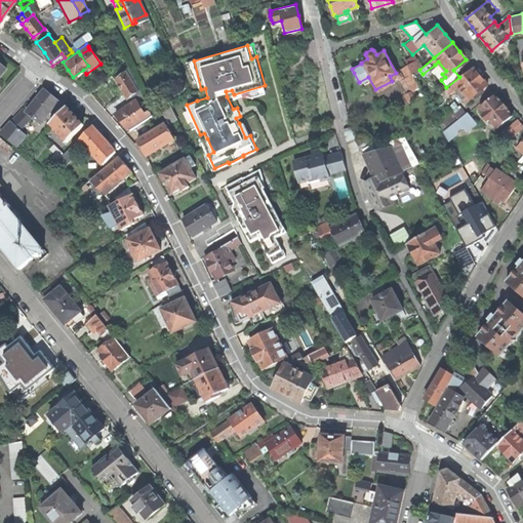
[(413,59),(406,64),(412,76),(418,70),(413,59)]
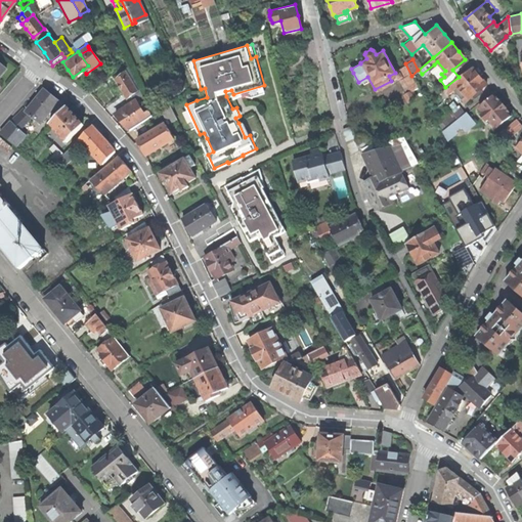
[(434,64),(441,74),(445,71),(437,61),(434,64)]
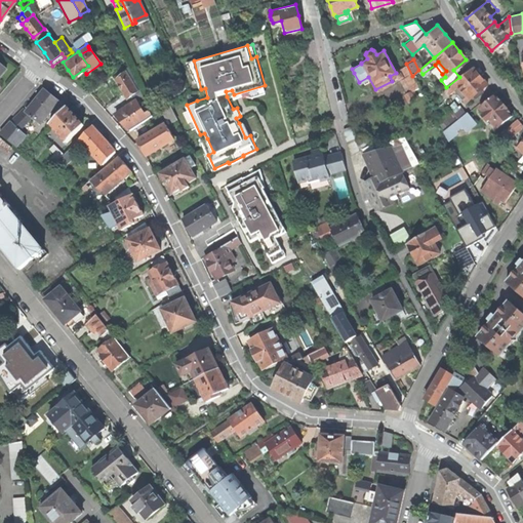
[(406,64),(398,69),(402,77),(399,79),(406,92),(404,93),(408,102),(423,94),(412,76),(406,64)]
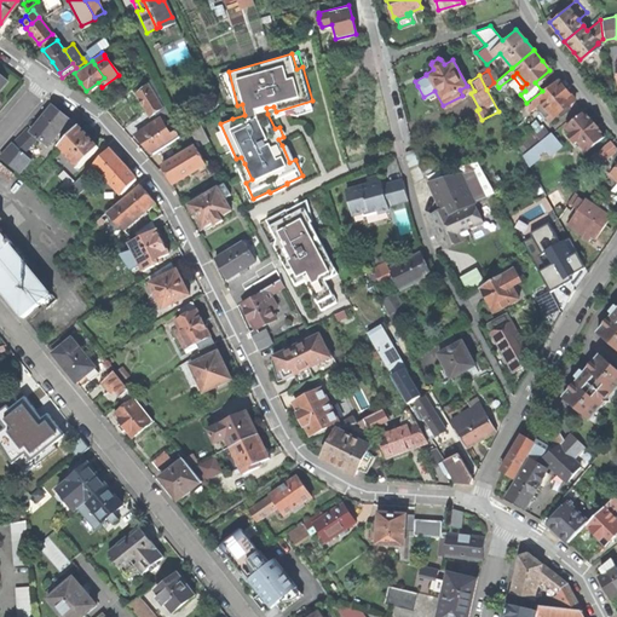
[(557,78),(542,91),(526,103),(524,105),(528,110),(536,104),(548,119),(557,111),(559,115),(566,108),(564,105),(574,98),(565,88),(557,78)]
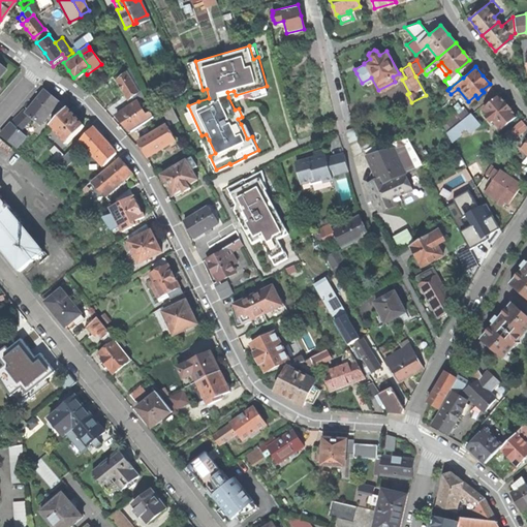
[(126,88),(134,101),(136,100),(143,96),(129,67),(117,76),(125,89),(126,88)]
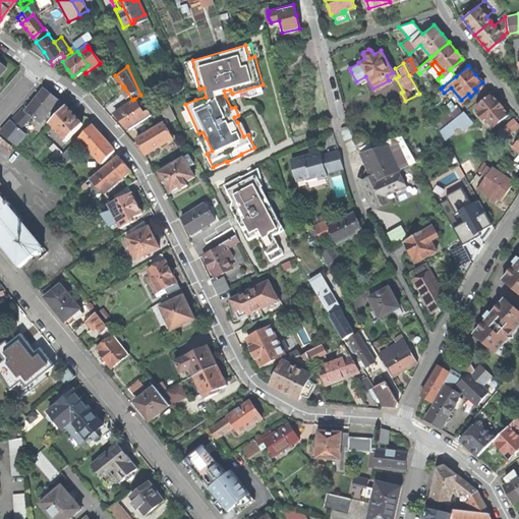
[(32,114),(39,120),(56,99),(50,94),(43,88),(25,108),(32,114)]
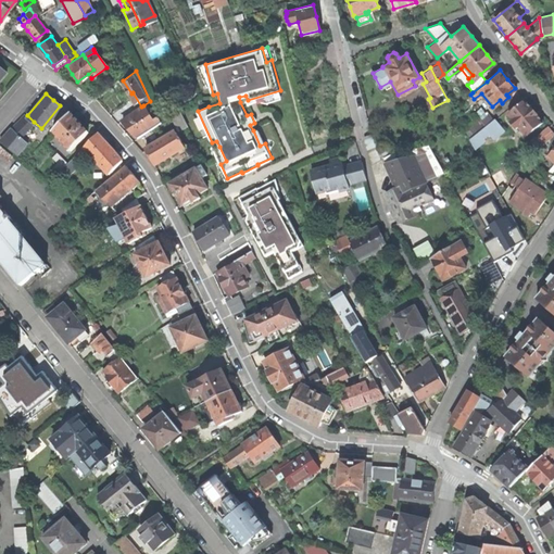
[(532,110),(524,99),(507,113),(512,120),(510,121),(514,126),(516,125),(524,134),(541,121),(532,110)]
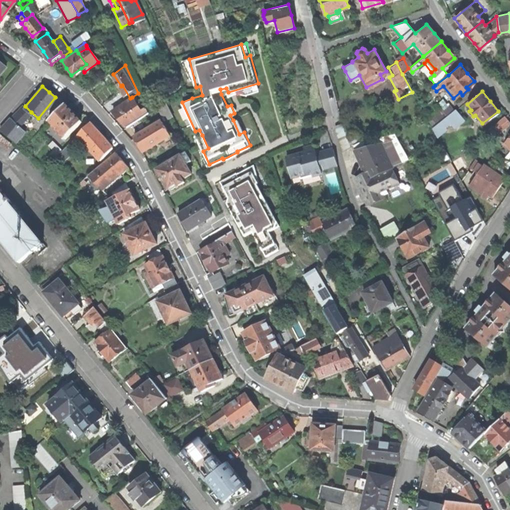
[(117,117),(125,126),(143,114),(140,109),(132,97),(130,98),(111,110),(117,117)]
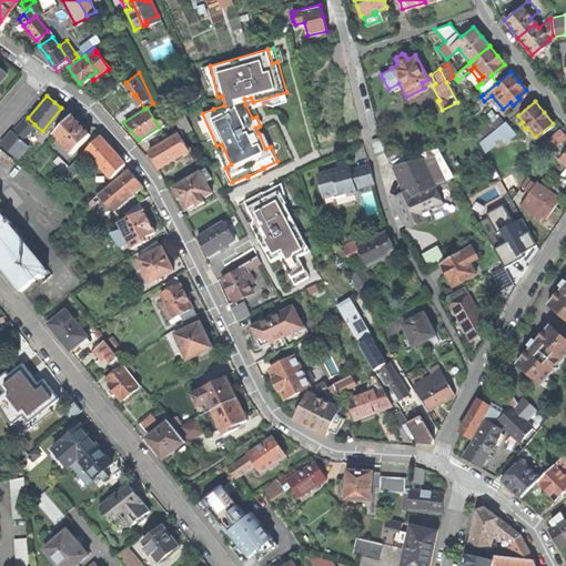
[(174,118),(181,131),(190,127),(183,112),(174,118)]
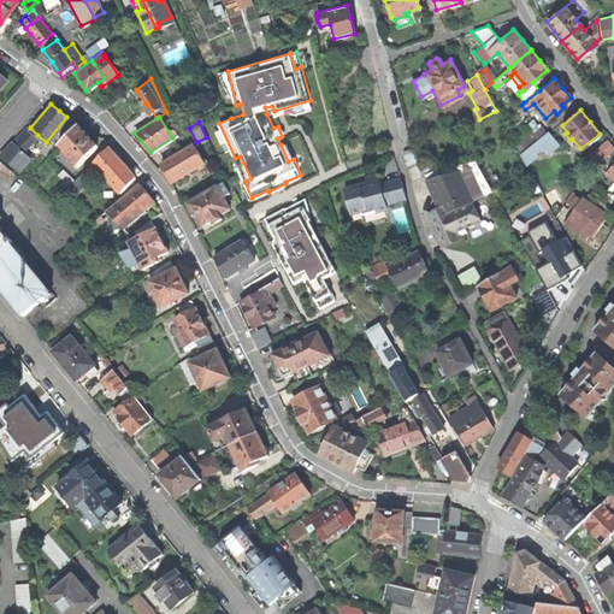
[(57,143),(76,164),(96,145),(86,133),(77,123),(57,143)]
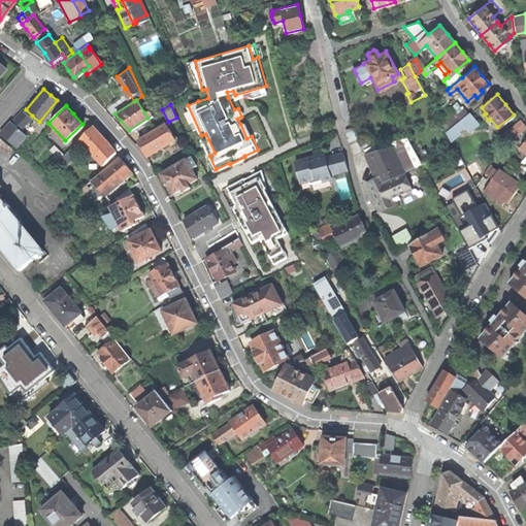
[(23,106),(17,112),(22,119),(26,122),(32,116),(26,109),(23,106)]
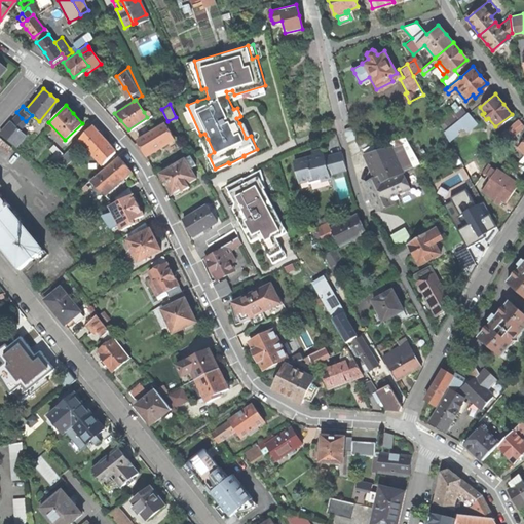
[(437,120),(443,131),(456,119),(449,110),(437,120)]
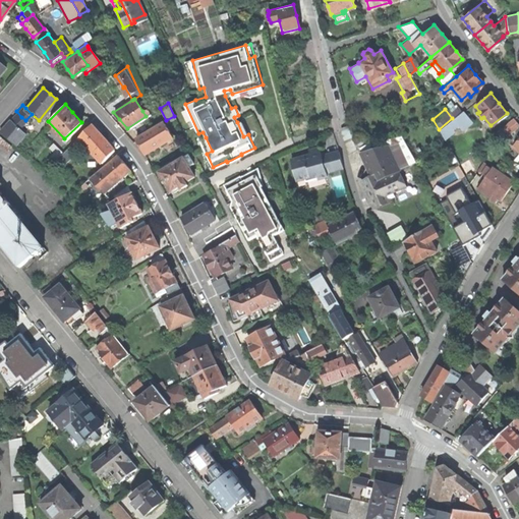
[(461,129),(471,121),(462,110),(452,118),(439,129),(444,138),(454,131),(452,128),(457,124),(461,129)]
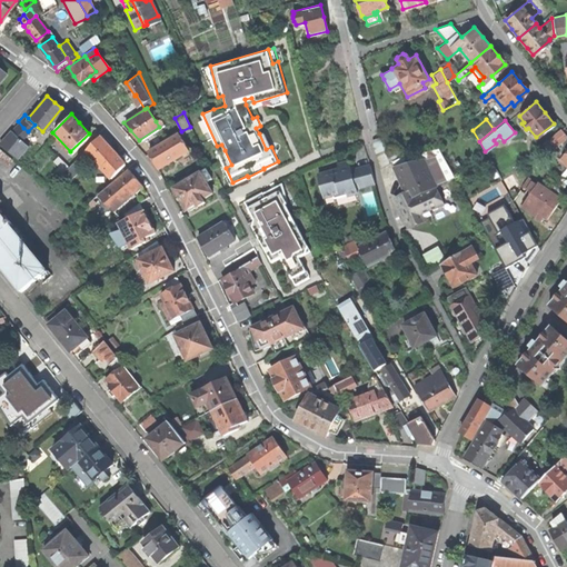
[(18,121),(11,129),(17,135),(23,128),(18,121)]
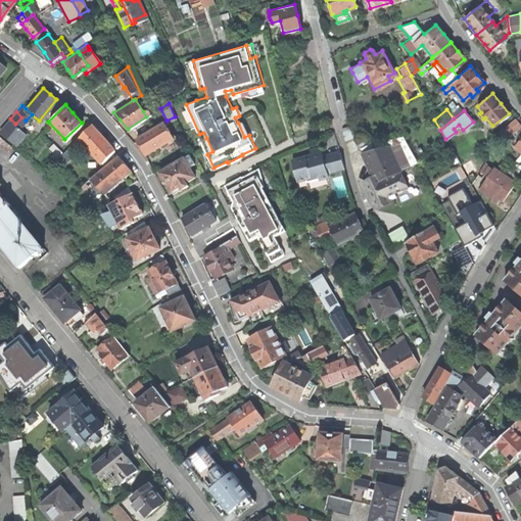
[(14,144),(25,132),(15,124),(10,119),(0,129),(0,131),(14,144)]
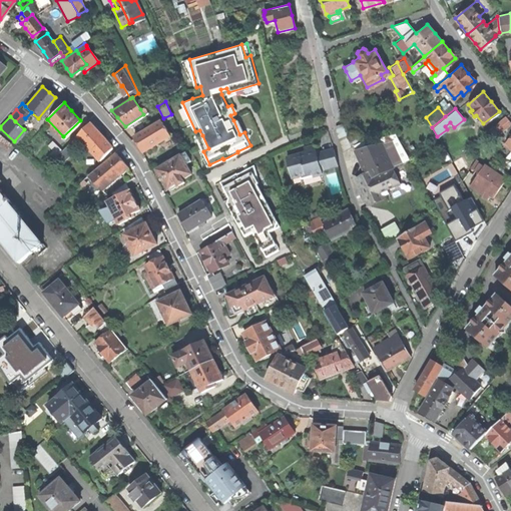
[(136,142),(141,149),(168,133),(160,119),(132,135),(136,142)]
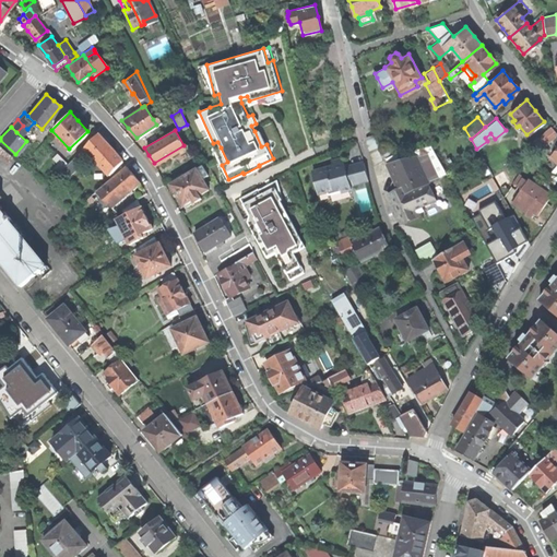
[(261,146),(267,144),(262,135),(260,130),(255,131),(261,146)]
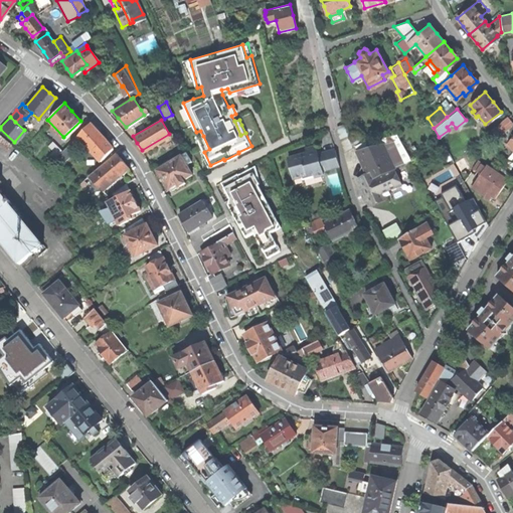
[(76,135),(100,159),(113,147),(100,134),(90,123),(76,135)]
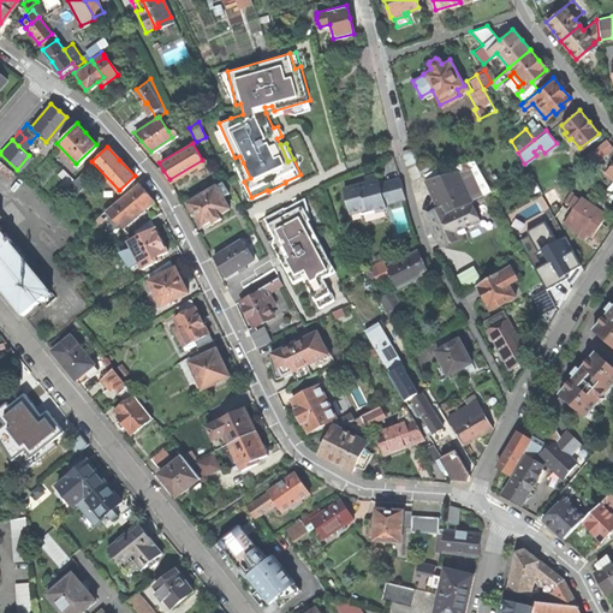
[(250,178),(243,162),(237,165),(244,182),(250,178)]
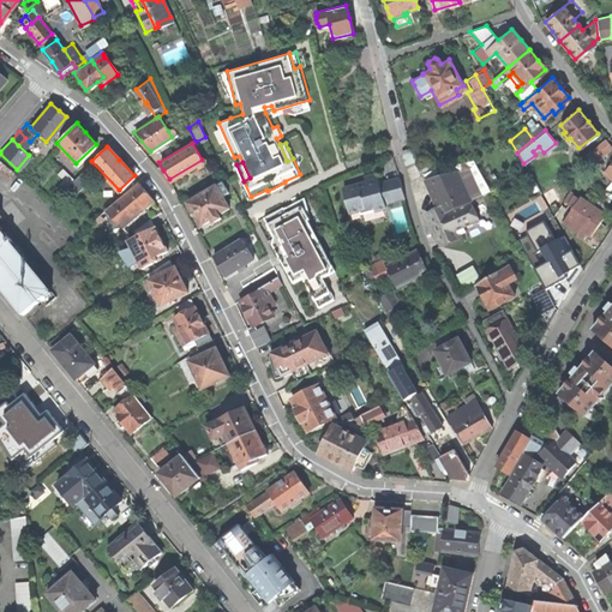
[(61,177),(67,172),(61,166),(57,172),(61,177)]
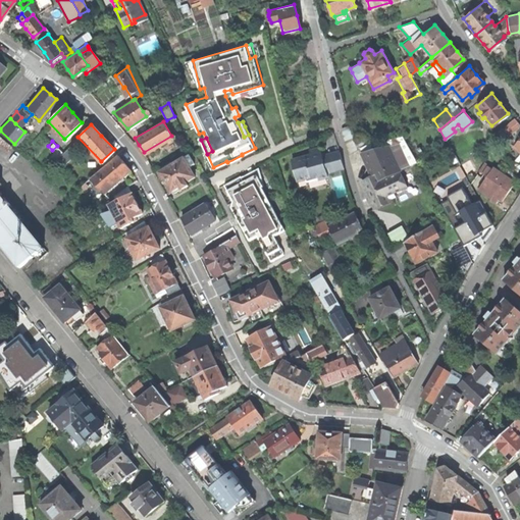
[(397,144),(361,152),(371,174),(360,179),(366,193),(373,208),(388,201),(386,198),(393,195),(392,192),(405,186),(398,169),(406,165),(397,144)]
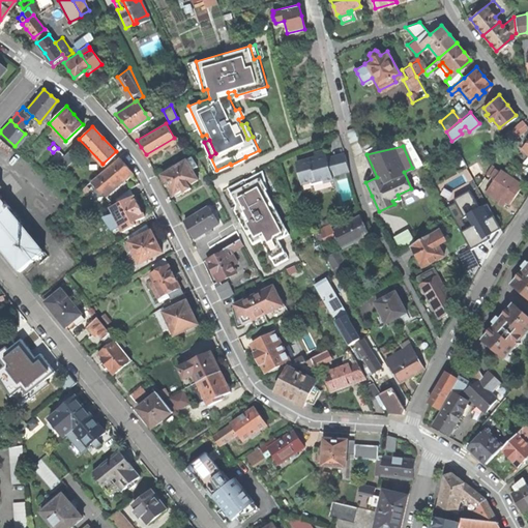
[(63,153),(58,148),(53,152),(48,158),(53,164),(63,153)]
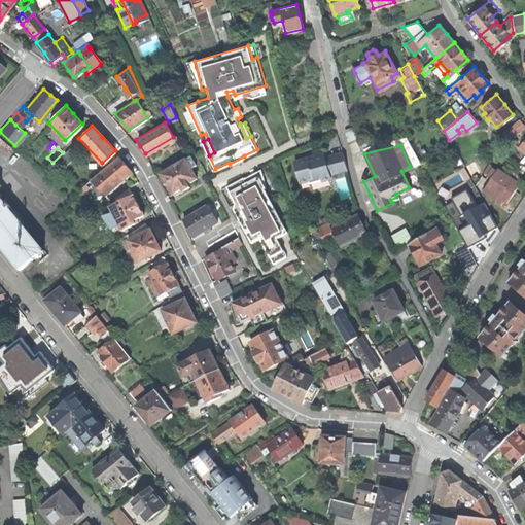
[(75,153),(69,147),(63,152),(53,163),(60,168),(75,153)]
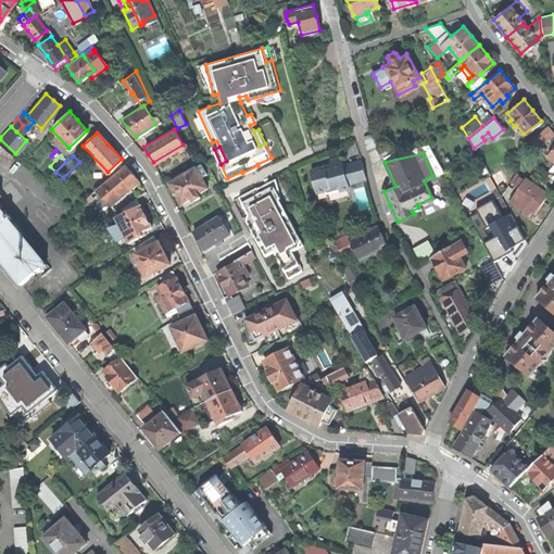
[(316,191),(325,189),(326,192),(349,187),(348,184),(342,165),(340,155),(328,159),(330,164),(311,170),(316,191)]
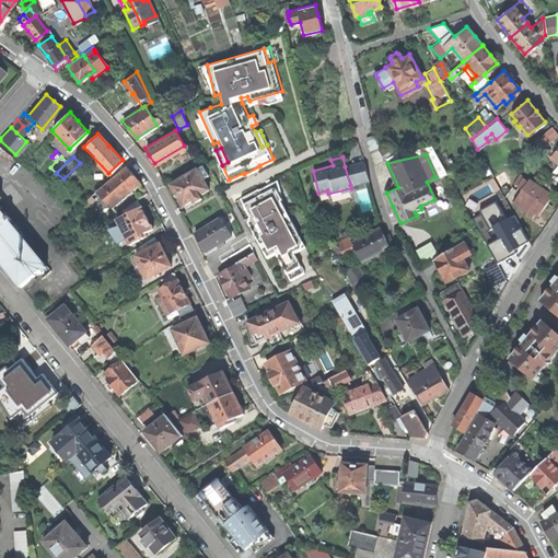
[(347,165),(352,184),(368,179),(365,171),(363,161),(347,165)]
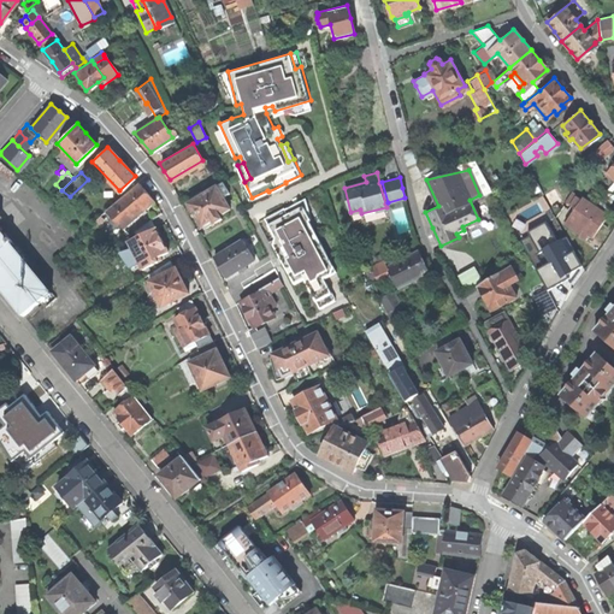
[(106,210),(122,226),(153,199),(146,190),(137,182),(106,210)]
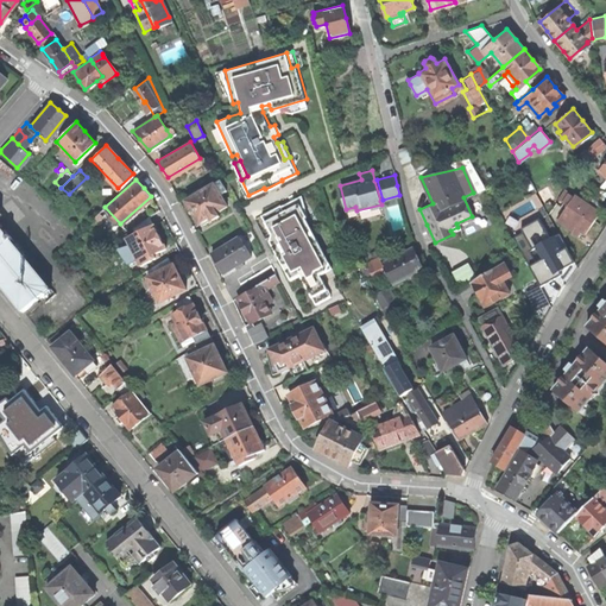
[(191,210),(197,221),(208,215),(210,219),(216,214),(214,210),(226,204),(219,193),(225,189),(219,180),(182,201),(187,207),(189,212),(191,210)]
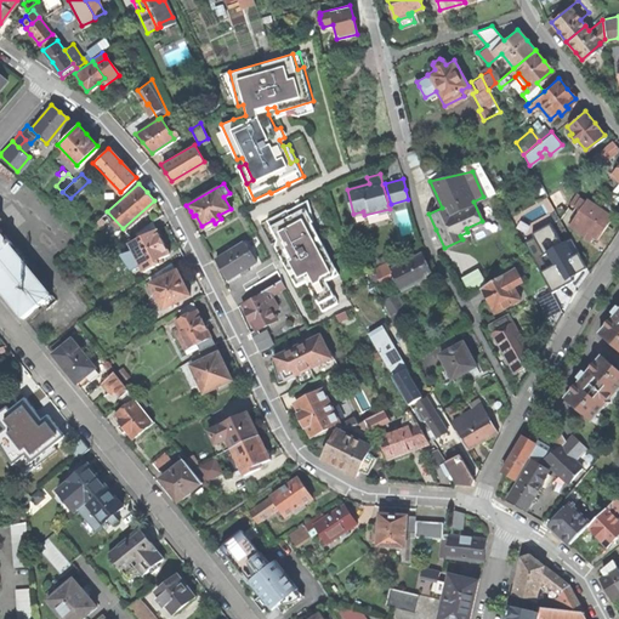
[(618,197),(606,188),(597,200),(609,209),(618,197)]
